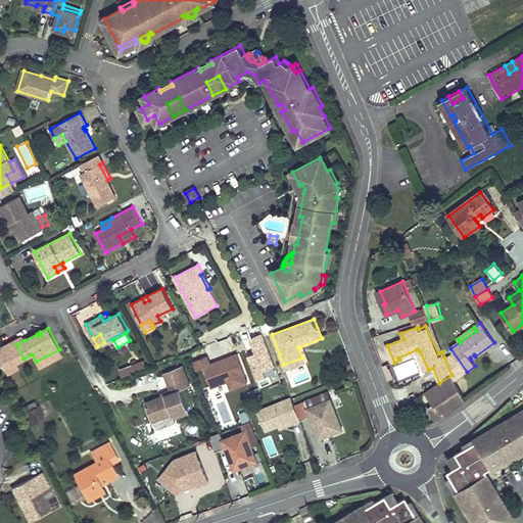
[(25,340),(22,336),(14,340),(16,344),(25,340)]
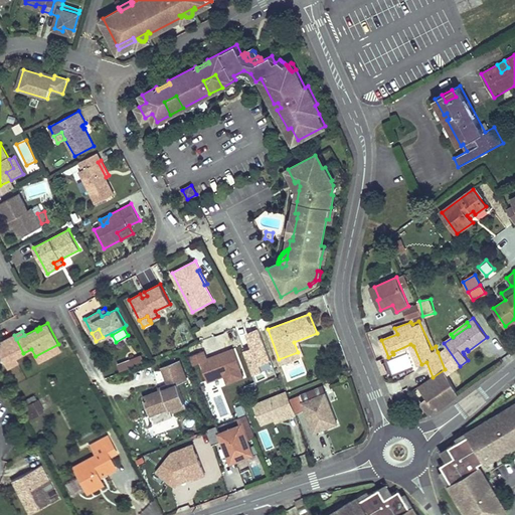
[(14,335),(7,339),(9,343),(16,339),(14,335)]
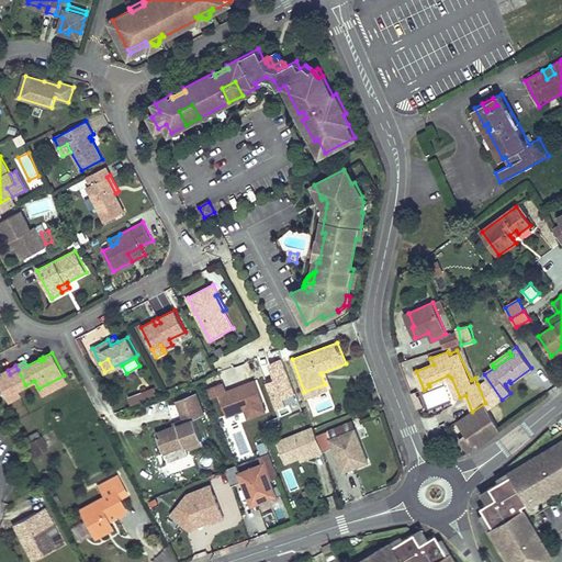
[(10,374),(8,370),(0,373),(0,385),(8,401),(20,394),(18,390),(25,385),(18,370),(10,374)]
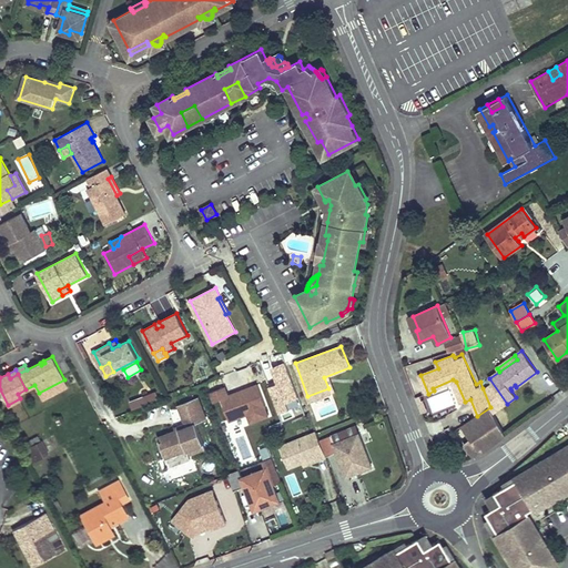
[(68,386),(64,379),(39,393),(42,399),(68,386)]
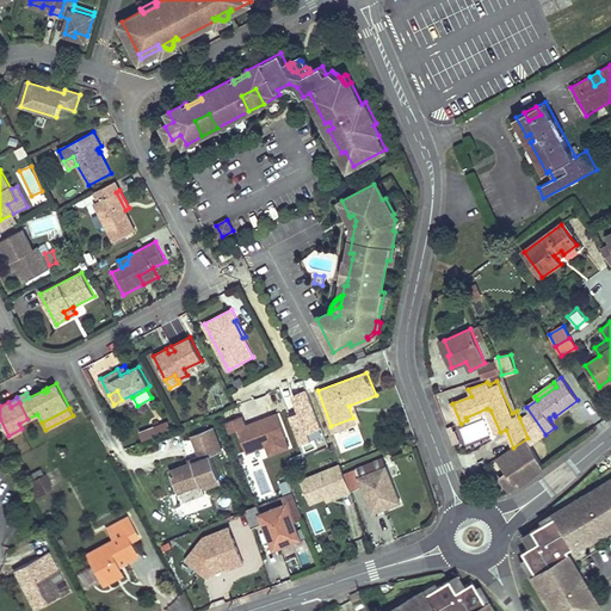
[(466,418),(467,420),(488,413),(497,433),(500,432),(491,411),(487,408),(466,418)]
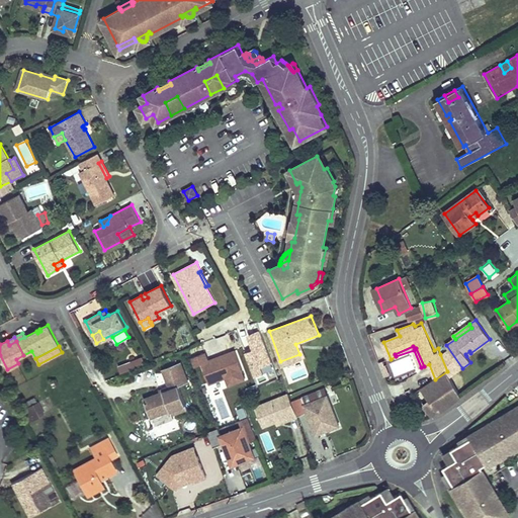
[(236,349),(208,357),(206,351),(190,356),(193,366),(202,363),(208,386),(225,382),(226,385),(245,380),(236,349)]
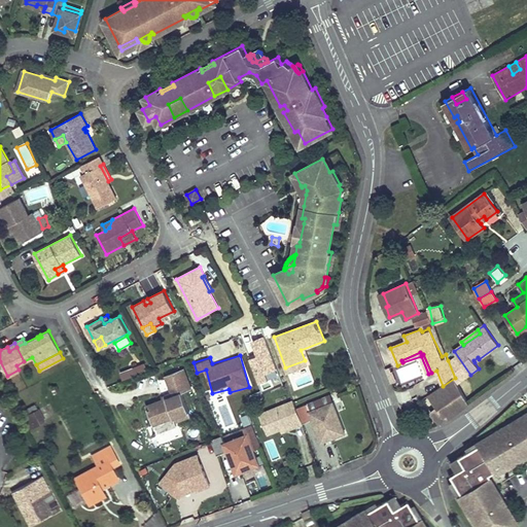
[(258,355),(249,359),(258,383),(268,380),(258,355)]
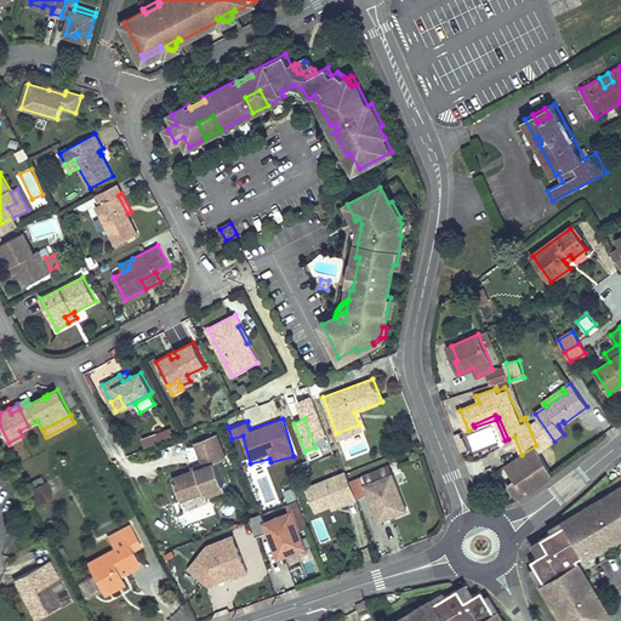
[(359,425),(336,433),(337,439),(362,431),(359,425)]
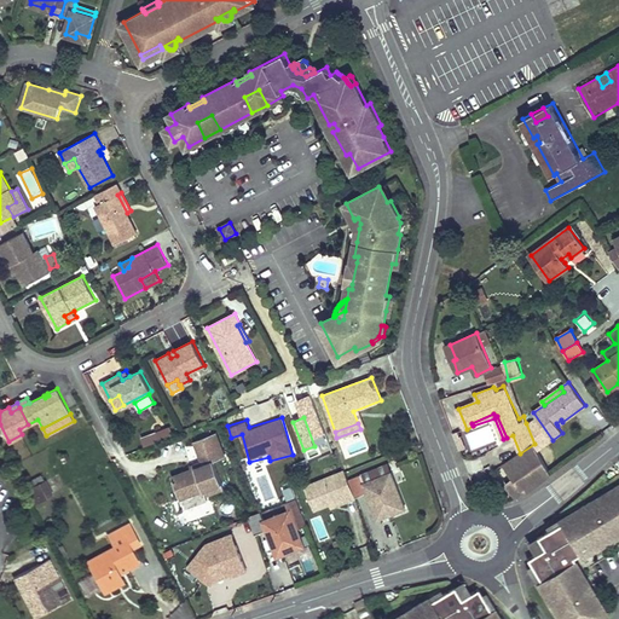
[(143,445),(173,435),(171,426),(139,435),(143,445)]
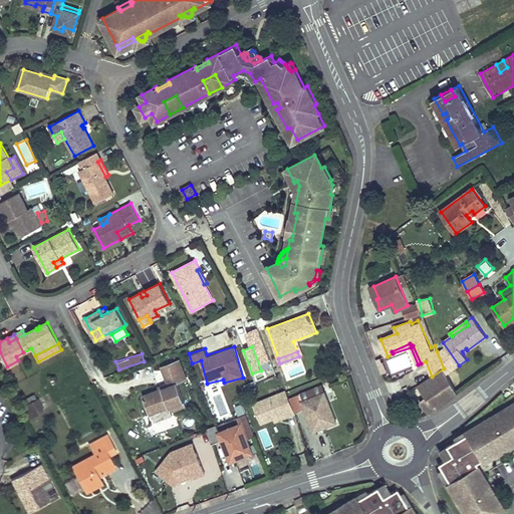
[(185,372),(180,359),(162,366),(167,378),(185,372)]
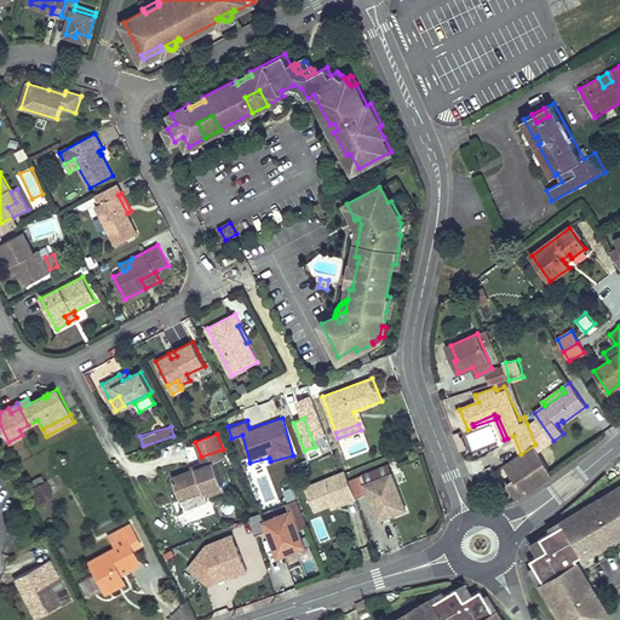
[(466,451),(461,437),(457,440),(461,452),(466,451)]
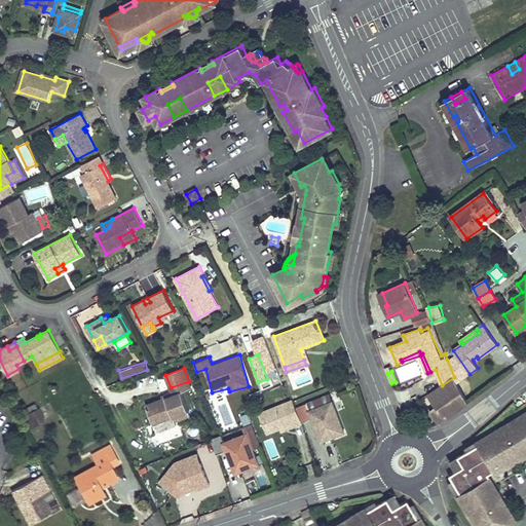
[(442,385),(428,395),(437,406),(438,406),(460,389),(454,377),(442,385)]
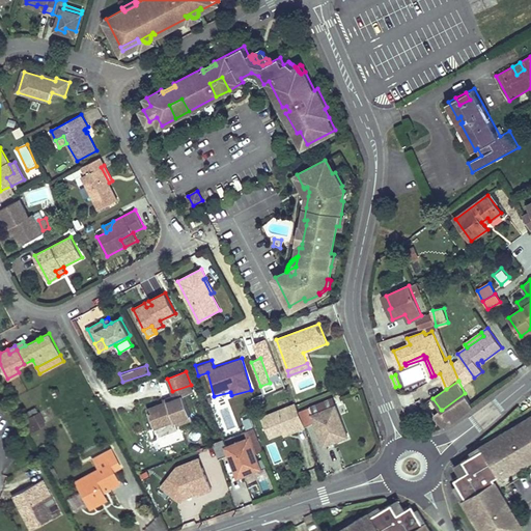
[(175,398),(184,395),(184,396),(193,392),(191,385),(172,391),(175,398)]
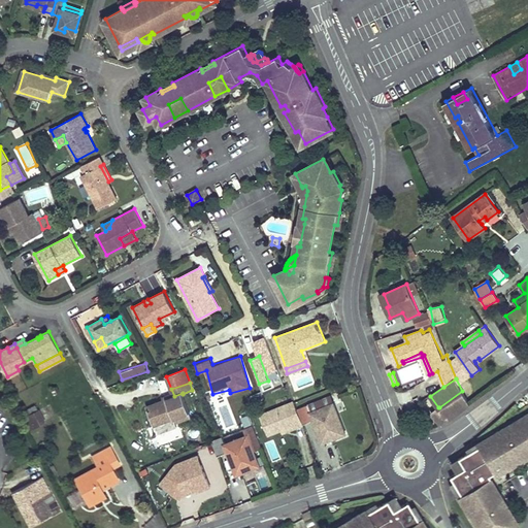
[(411,391),(397,391),(397,403),(411,402),(411,391)]
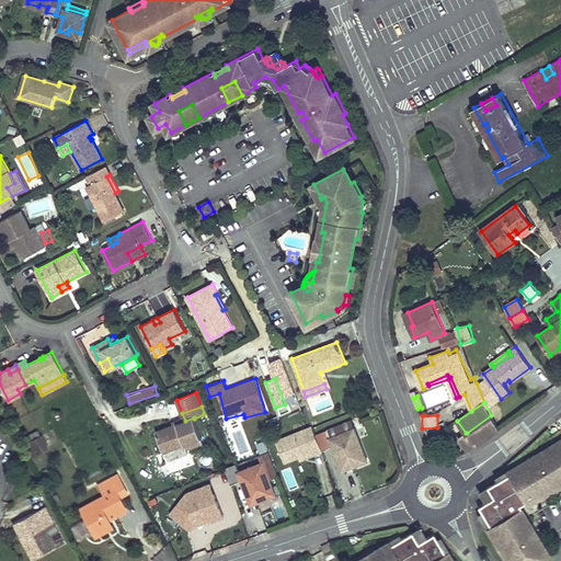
[(466,433),(459,438),(467,449),(474,444),(477,446),(500,428),(491,415),(467,433),(466,433)]
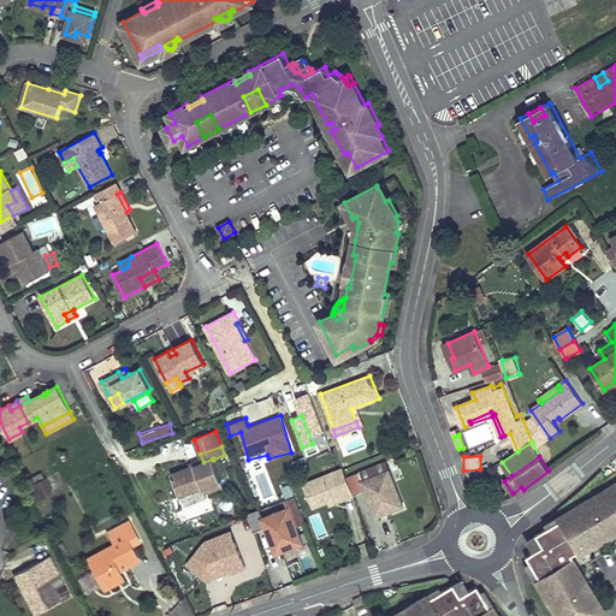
[(213,460),(213,458),(203,462),(171,474),(179,497),(203,489),(205,493),(224,486),(213,460)]
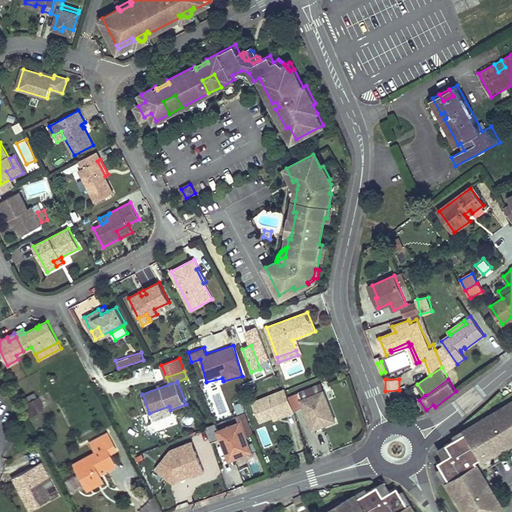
[(310,388),(298,392),(301,399),(313,395),(310,388)]
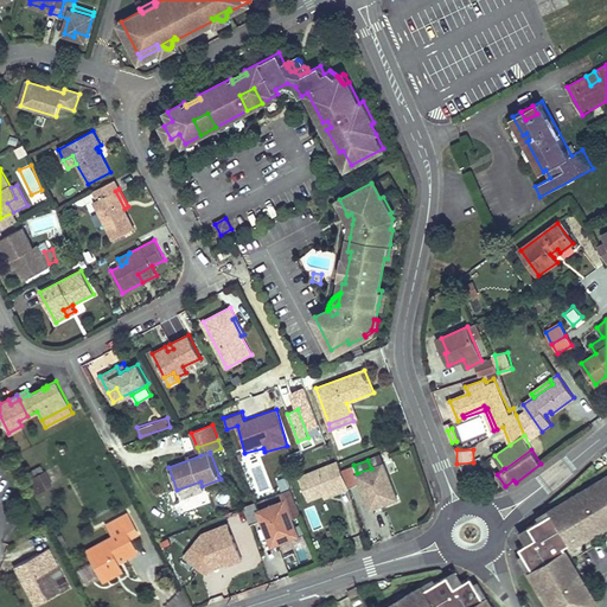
[(339,491),(349,487),(342,470),(338,461),(299,475),(308,499),(324,493),(338,489),(339,491)]
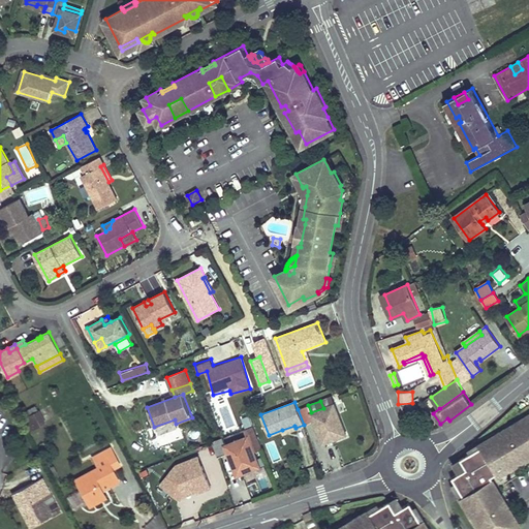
[(308,405),(298,409),(304,425),(313,422),(321,440),(335,435),(336,438),(345,434),(334,404),(323,408),(311,412),(308,405)]
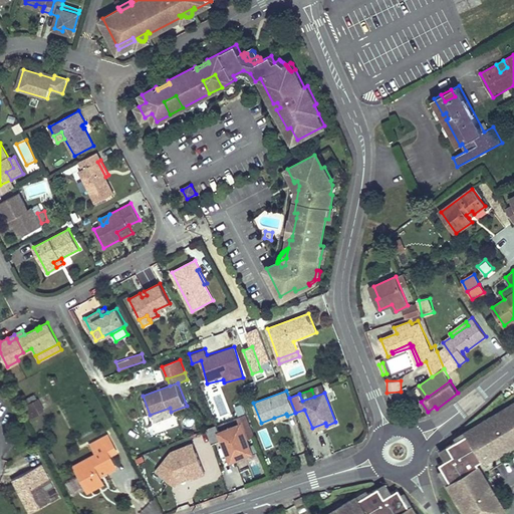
[(39,399),(30,404),(36,415),(44,410),(39,399)]
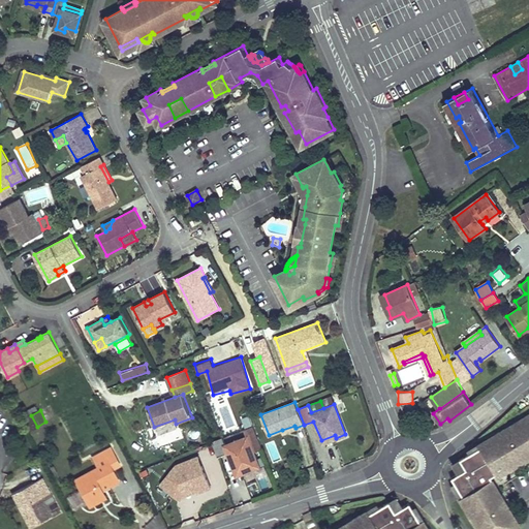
[(475,528),(519,528),(521,528),(493,476),(528,457),(528,412),(455,452),(464,470),(448,478),(475,528)]
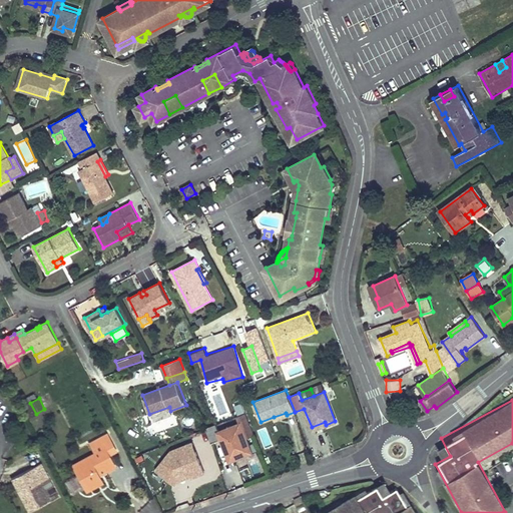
[(170,411),(169,407),(149,414),(151,418),(170,411)]
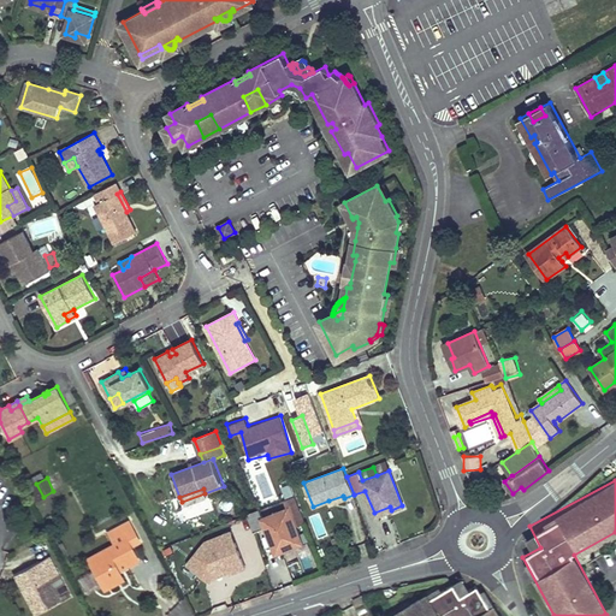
[(286,499),(297,523),(303,521),(294,496),(286,499)]
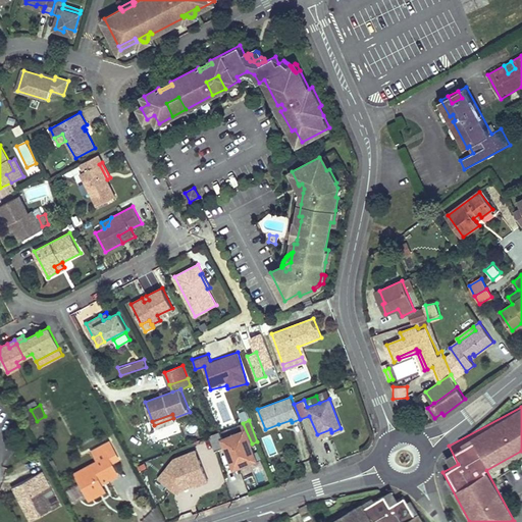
[(330,429),(317,434),(318,437),(331,432),(330,429)]
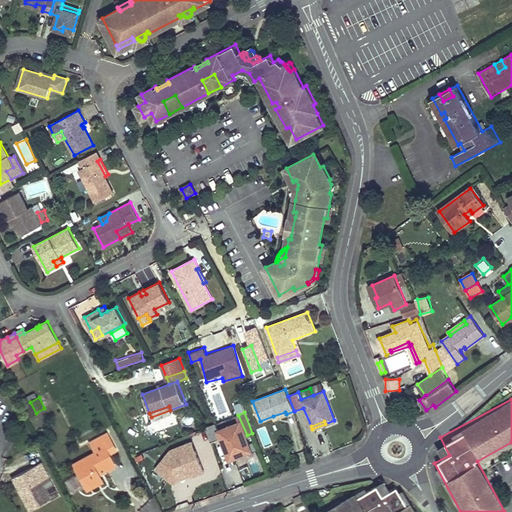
[(215,423),(205,427),(211,442),(221,438),(228,457),(240,453),(242,455),(251,452),(240,422),(218,430),(215,423)]
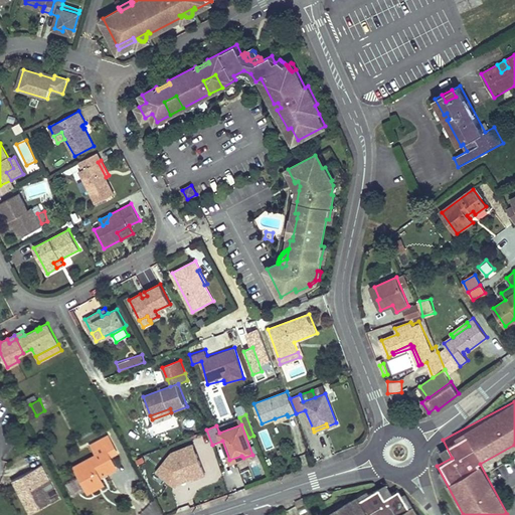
[(96,455),(73,466),(88,493),(103,484),(100,477),(98,474),(115,465),(110,456),(118,452),(108,435),(91,445),(96,455)]
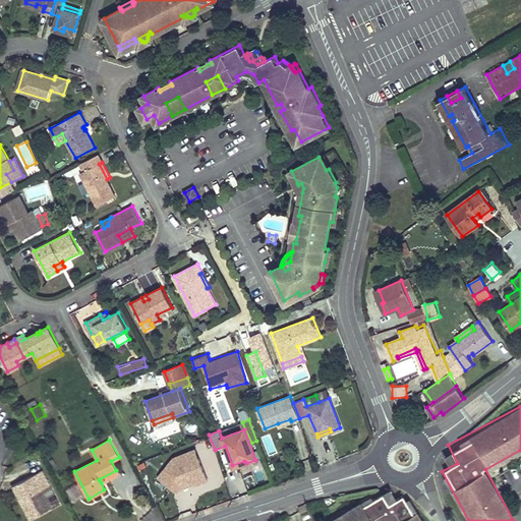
[(196,450),(157,465),(169,495),(208,479),(196,450)]
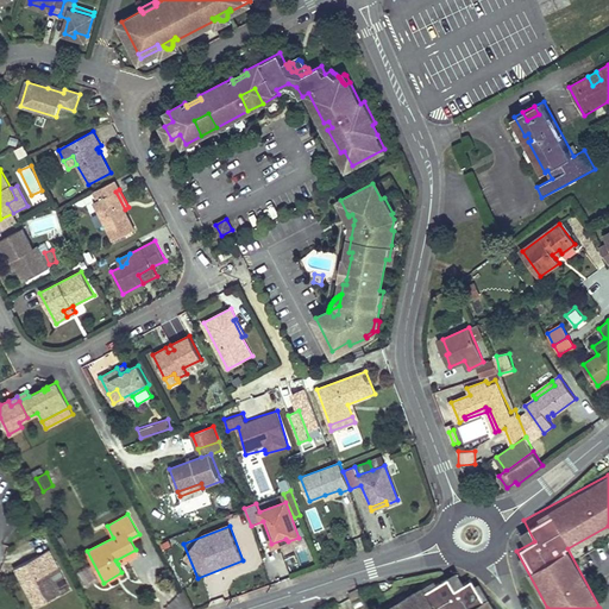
[(60,571),(49,550),(14,569),(26,589),(29,588),(31,592),(29,594),(36,608),(56,596),(46,578),(60,571)]
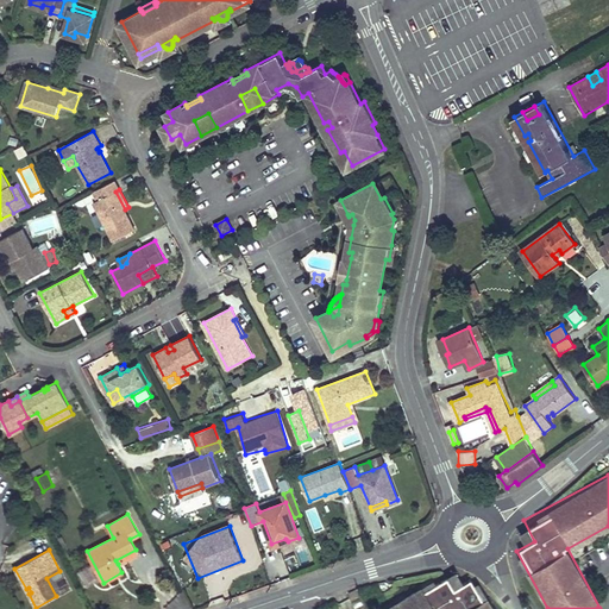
[(136,550),(115,560),(118,564),(137,553),(136,550)]
